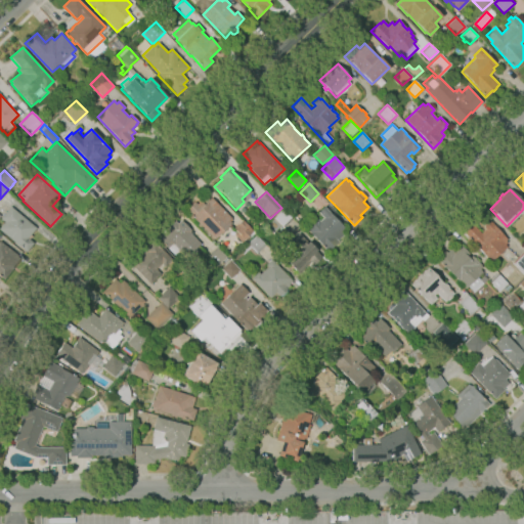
[(214,239),(186,210),(194,202),(197,204),(201,201),(204,204),(211,198),(231,218),(228,220),(231,223),(214,239)]
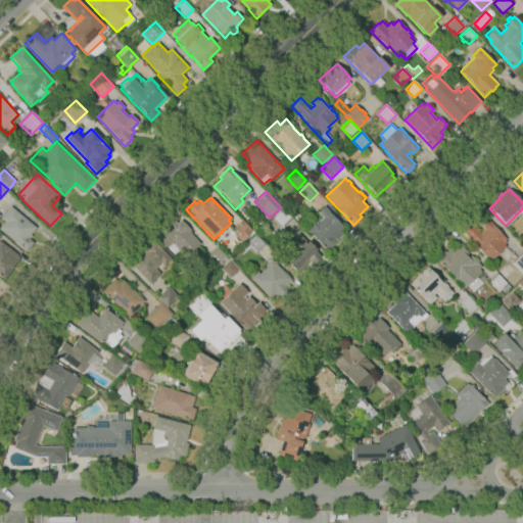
[(327,250),(323,246),(304,228),(316,218),(319,221),(323,218),(318,211),(324,205),(344,227),(334,237),(337,241),(327,250)]
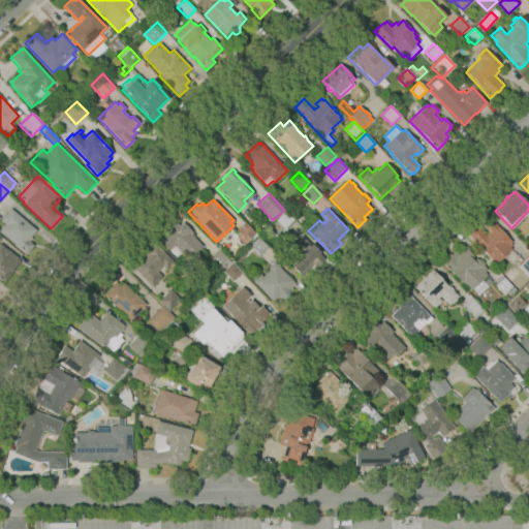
[(27,254),(0,231),(0,229),(4,224),(0,220),(10,209),(36,229),(30,238),(32,239),(29,242),(34,246),(27,254)]
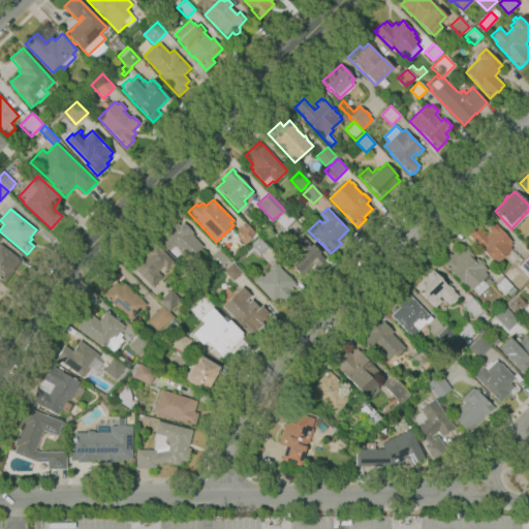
[(286,229),(277,219),(285,211),(294,221),(286,229)]
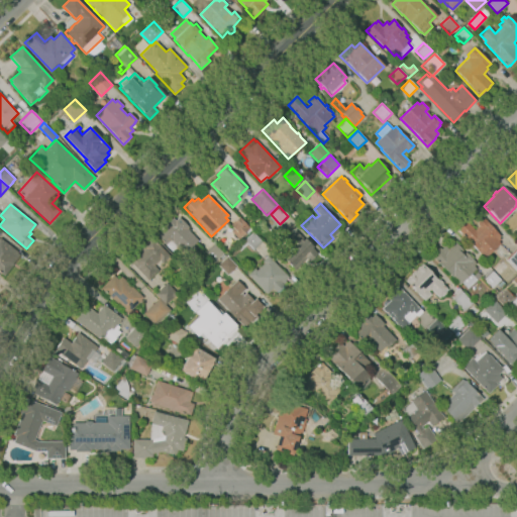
[(176,255),(156,233),(173,217),(176,220),(179,217),(188,227),(187,228),(198,240),(199,238),(202,241),(200,244),(197,241),(184,253),(181,250),(176,255)]
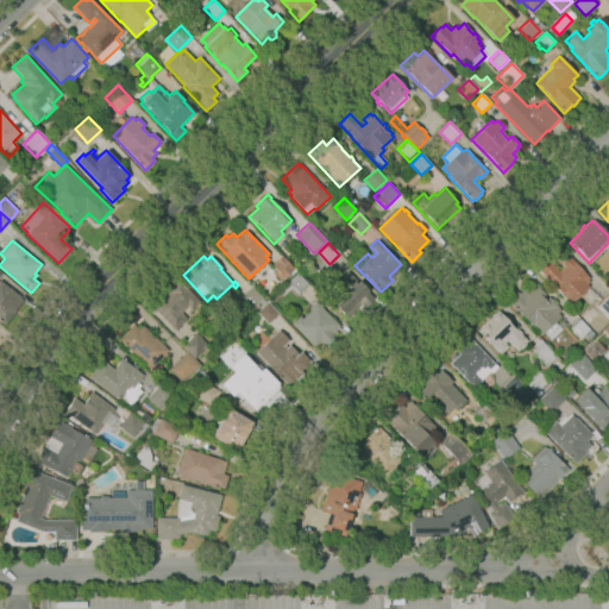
[(281,281),(272,271),(275,269),(271,265),(282,256),(294,269),(281,281)]
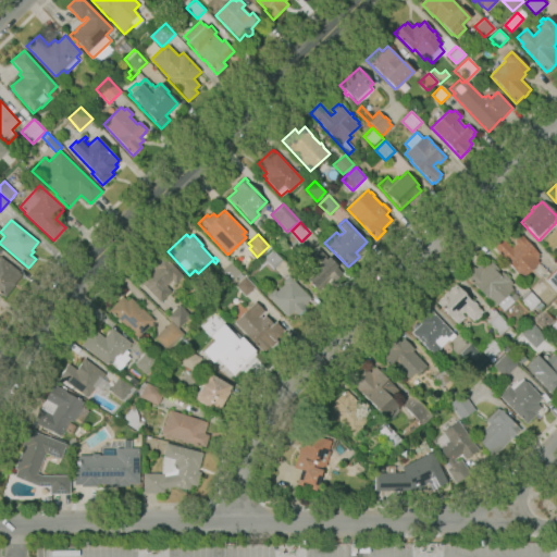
[(522,277),(493,247),(502,238),(511,248),(516,244),(514,240),(515,238),(518,235),(519,236),(520,235),(540,255),(537,256),(539,258),(536,260),(537,262),(522,277)]
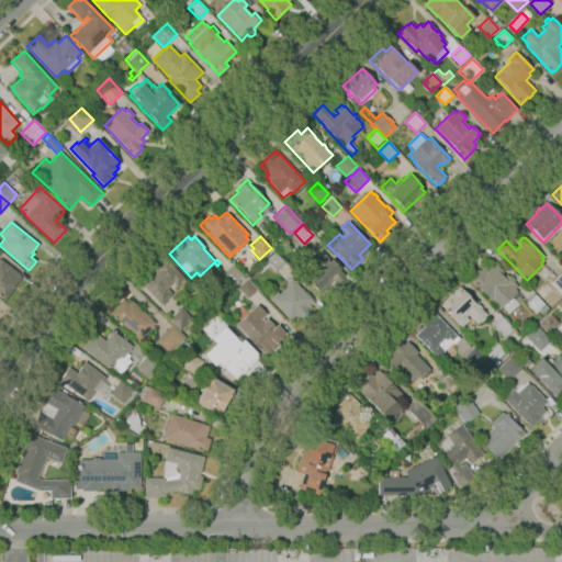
[(318,294),(296,272),(321,249),(345,276),(336,284),(333,281),(318,294)]
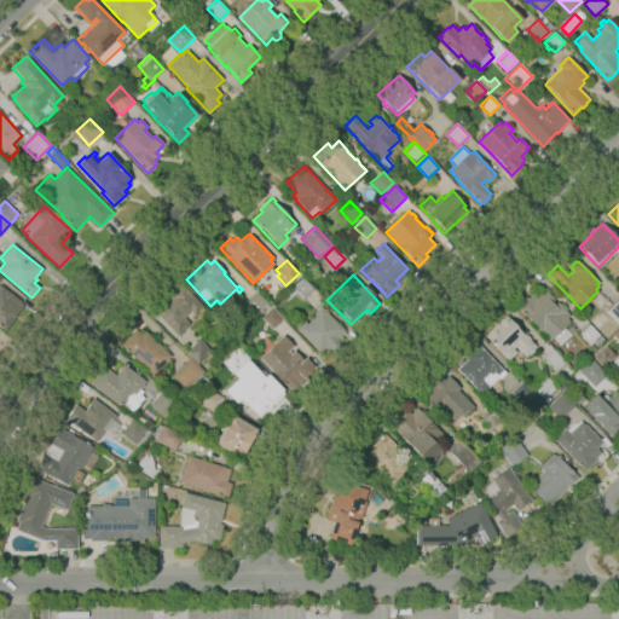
[(288,301),(282,295),(291,287),(293,287),(302,277),(313,289),(304,299),(296,291),(288,301)]
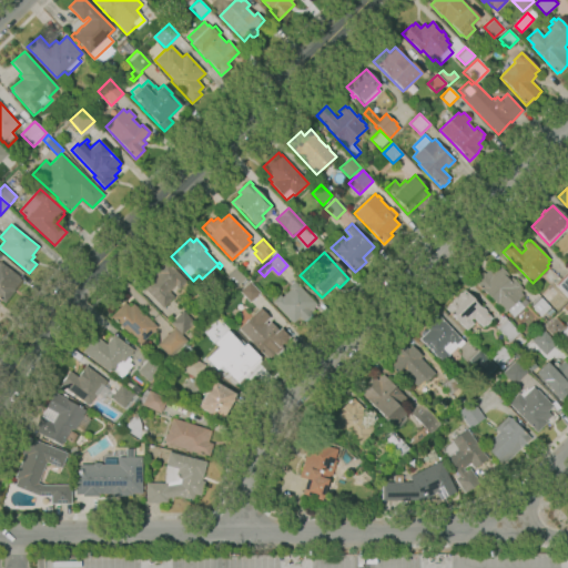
[(4,303),(0,298),(0,261),(19,276),(19,277),(22,280),(14,290),(4,303)]
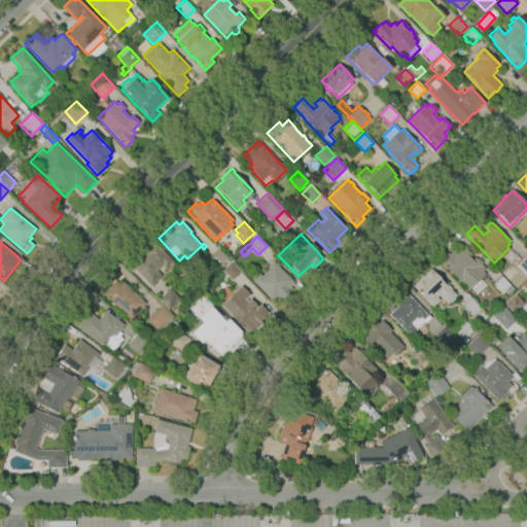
[(151,285),(132,266),(140,257),(139,256),(146,249),(146,250),(154,242),(173,260),(166,268),(163,265),(156,271),(162,275),(151,285)]
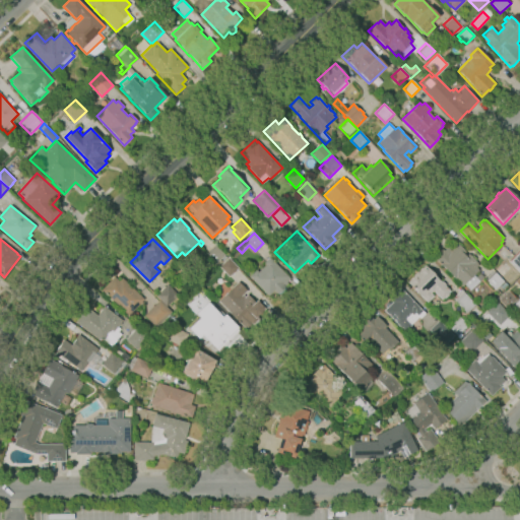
[(470,290),(464,283),(461,286),(433,256),(441,248),(443,250),(446,247),(449,250),(457,243),(465,252),(463,254),(465,256),(468,253),(477,262),(476,263),(478,265),(476,267),(478,269),(477,269),(483,276),(479,280),(480,280),(470,290)]
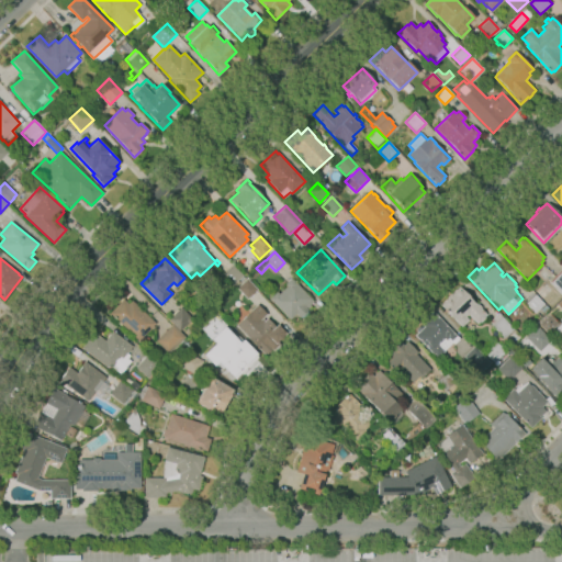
[(234,282),(225,272),(233,265),(242,274),(234,282)]
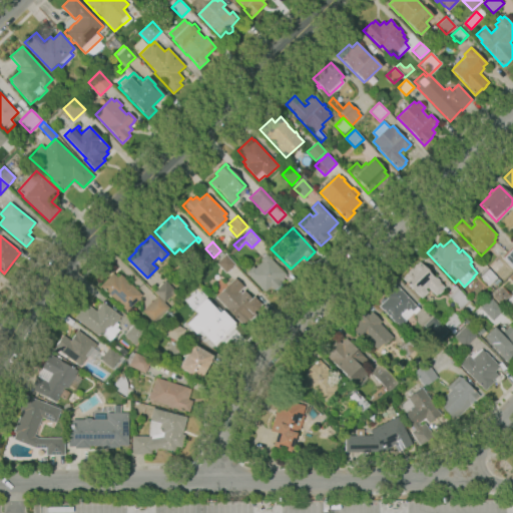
[(512,269),(512,270),(501,258),(512,245),(512,269)]
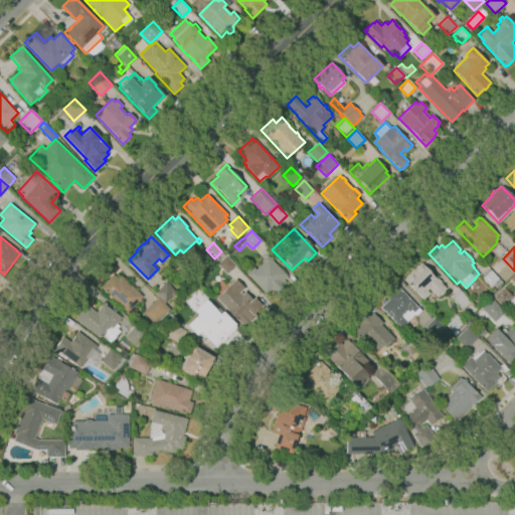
[(266,293),(247,274),(253,267),(255,269),(263,262),(261,260),(267,254),(288,277),(284,280),(285,281),(281,285),(281,287),(278,290),(276,290),(275,291),(271,288),(266,293)]
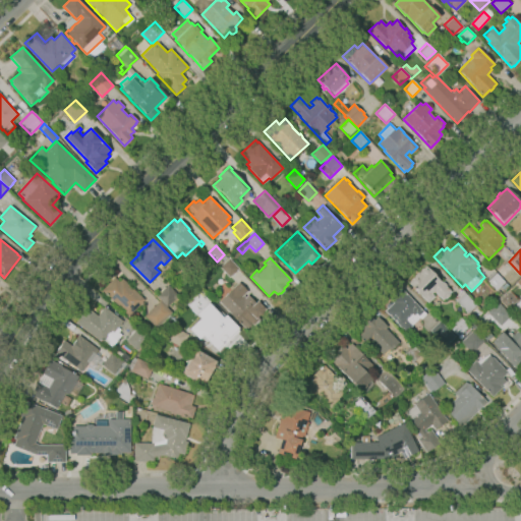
[(220,267),(228,258),(238,269),(230,277),(220,267)]
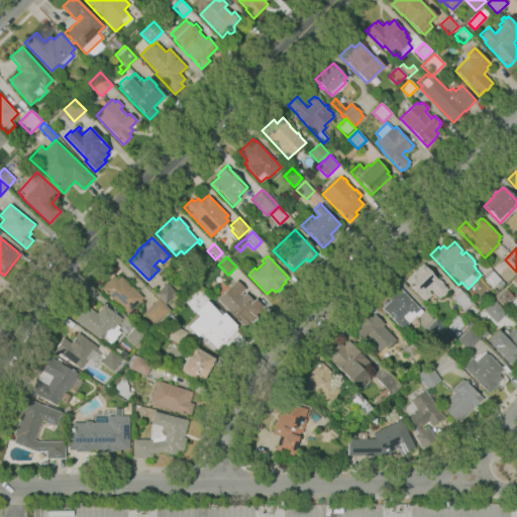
[(502,265),(504,265),(507,267),(498,276),(493,271),(491,270),(499,262),(502,265)]
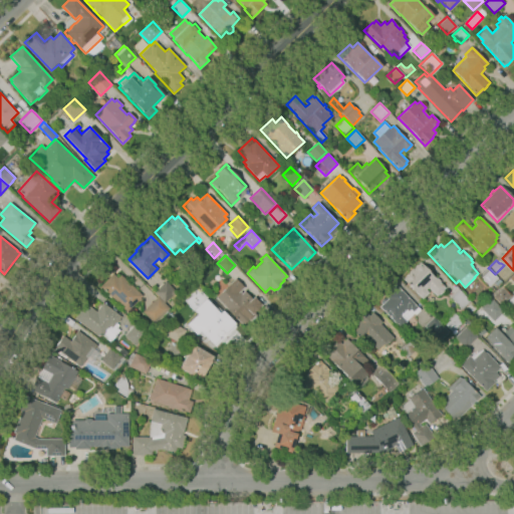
[(422,298),(417,292),(416,293),(402,279),(420,262),(436,278),(437,277),(440,281),(439,282),(444,287),(443,288),(443,291),(440,294),(438,294),(437,295),(428,286),(425,289),(428,292),(422,298)]
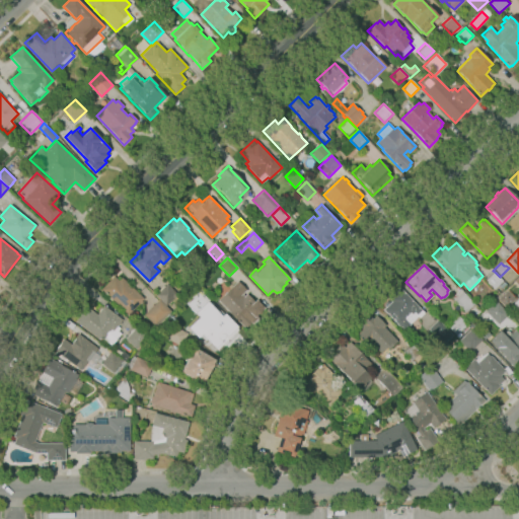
[(500,277),(505,282),(501,286),(499,284),(494,289),(486,280),(495,272),(500,277)]
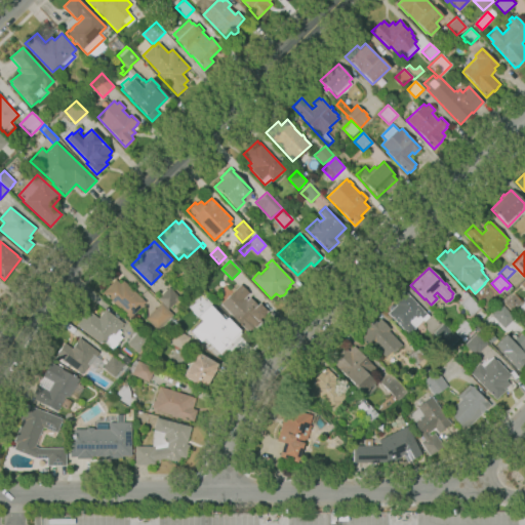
[(129,319),(103,292),(115,279),(120,284),(123,280),(146,301),(143,305),(144,306),(142,308),(140,308),(129,319)]
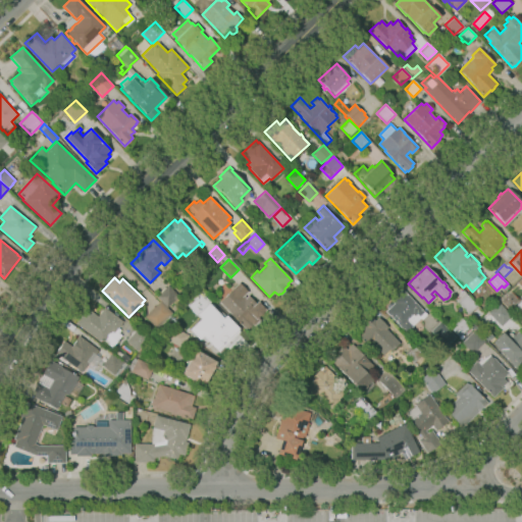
[(246,330),(238,321),(236,323),(222,309),(220,307),(219,308),(218,307),(219,306),(217,304),(218,303),(217,303),(239,282),(248,292),(244,296),(246,298),(248,296),(256,303),(258,301),(266,309),(257,317),(259,319),(254,325),(253,324),(246,330)]
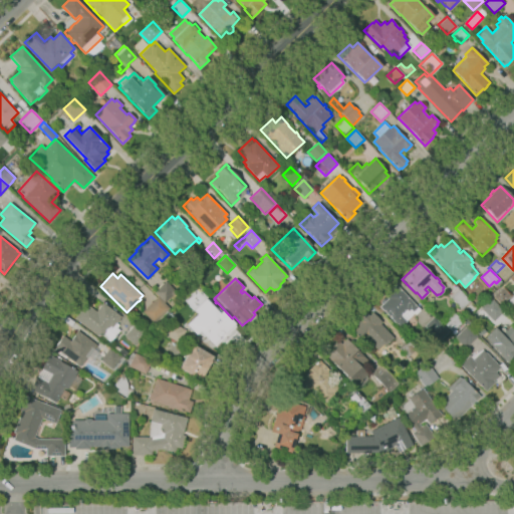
[(159,296),(154,292),(166,281),(176,291),(164,302),(159,296)]
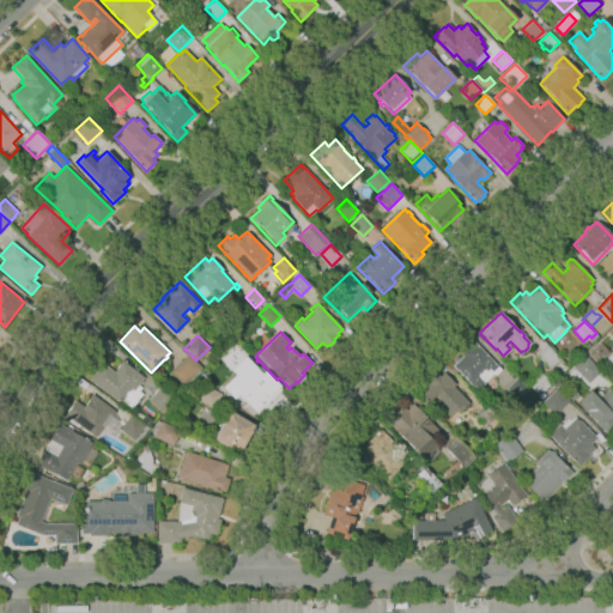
[(485,394),(478,388),(475,390),(453,365),(456,363),(454,360),(454,358),(460,353),(459,352),(463,347),(461,346),(463,344),(466,345),(472,340),(502,369),(495,375),(493,374),(490,376),(497,383),(485,394)]
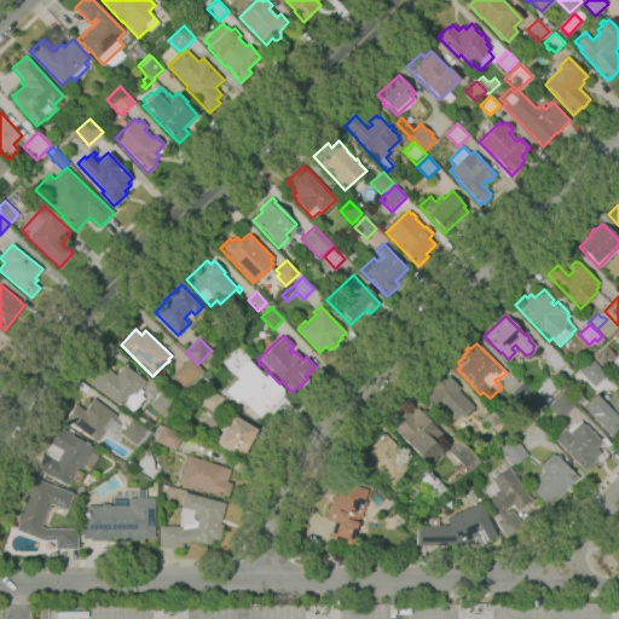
[(555,372),(542,358),(538,354),(550,343),(554,347),(553,348),(566,363),(555,372)]
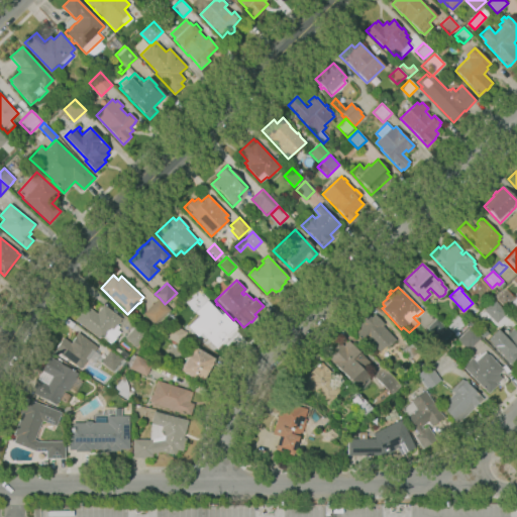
[(504,306),(496,298),(505,290),(513,298),(504,306)]
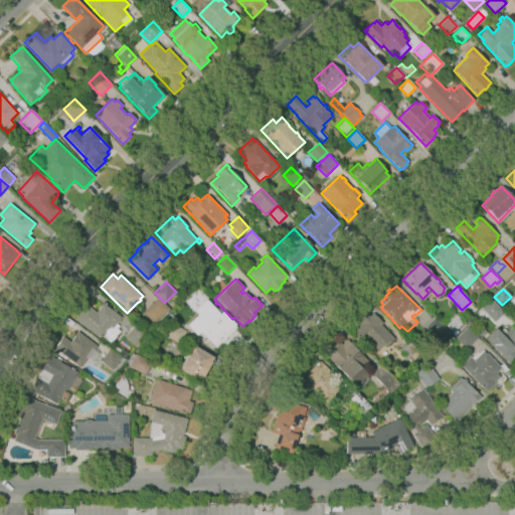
[(514,319),(510,314),(512,312),(505,304),(514,294),(514,319)]
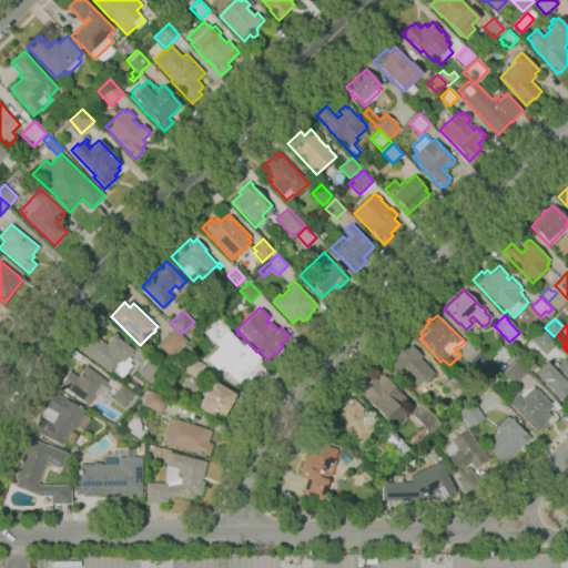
[(181,334),(188,341),(170,357),(158,344),(175,327),(181,334)]
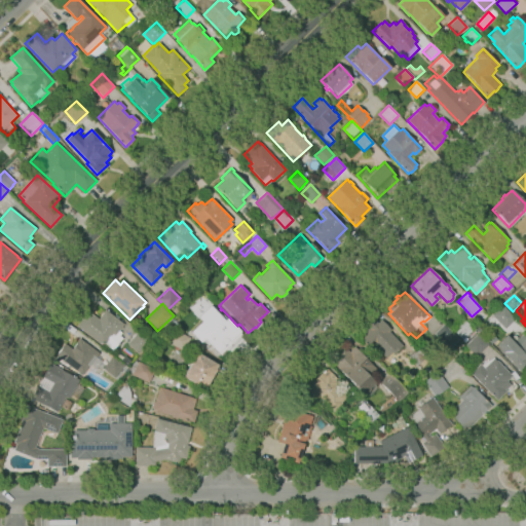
[(504,329),(491,314),(502,304),(516,317),(504,329)]
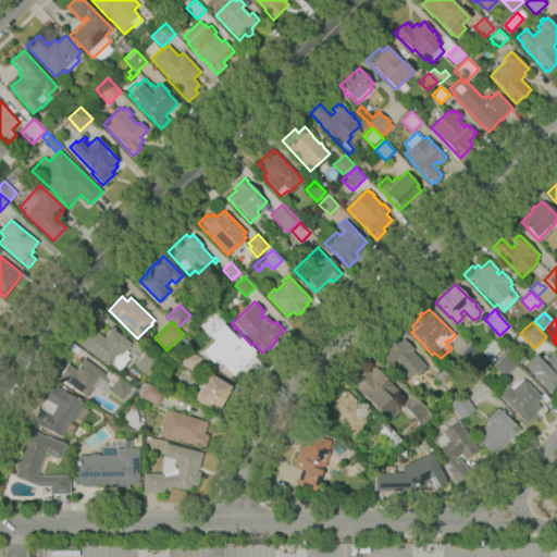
[(231,373),(217,358),(212,362),(201,351),(213,339),(209,335),(222,323),(237,339),(240,336),(254,350),(231,373)]
